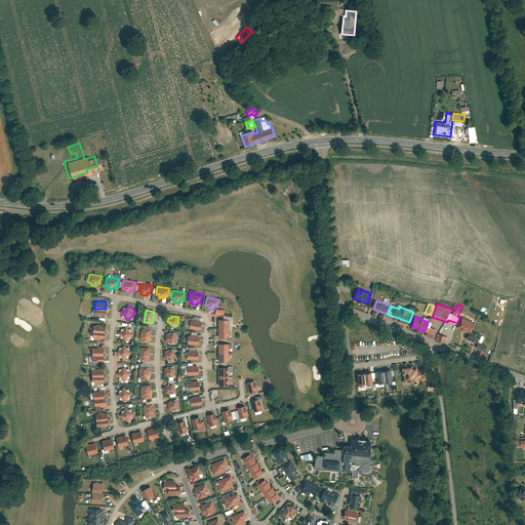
[(474,323),(461,317),(456,328),(469,333),(471,329),(474,323)]
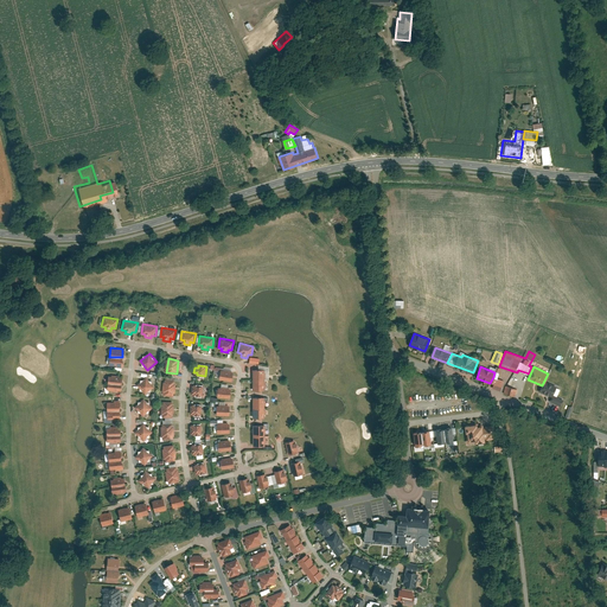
[(264,371),(254,370),(253,390),(263,391),(264,371)]
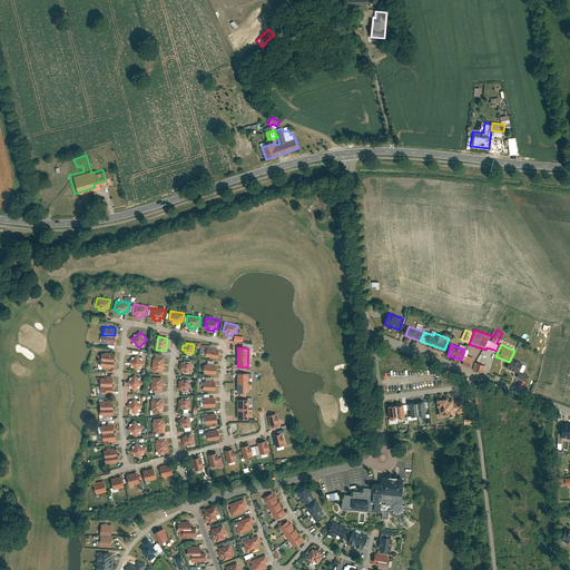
[(459,365),(469,369),(472,357),(463,354),(460,360),(459,365)]
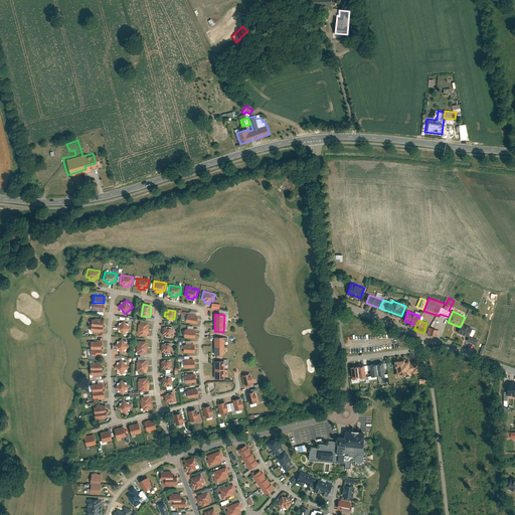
[(124,321),(117,327),(123,334),(130,327),(124,321)]
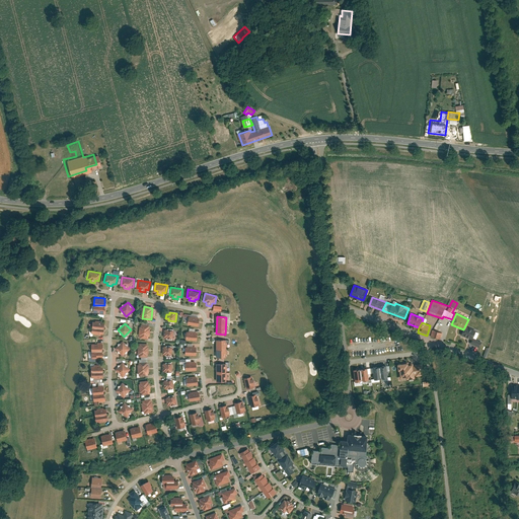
[(150,326),(141,324),(139,337),(148,338),(150,326)]
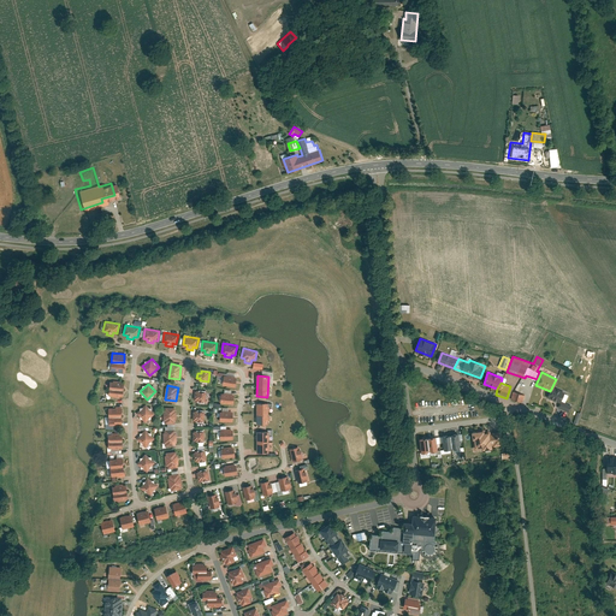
[(548,396),(560,402),(561,401),(564,391),(552,386),(550,391),(548,396)]
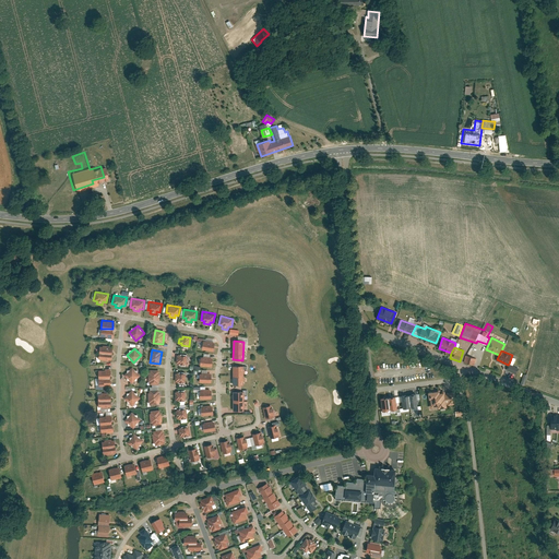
[(186,365),(188,356),(180,355),(179,357),(177,357),(176,361),(179,363),(178,364),(186,365)]
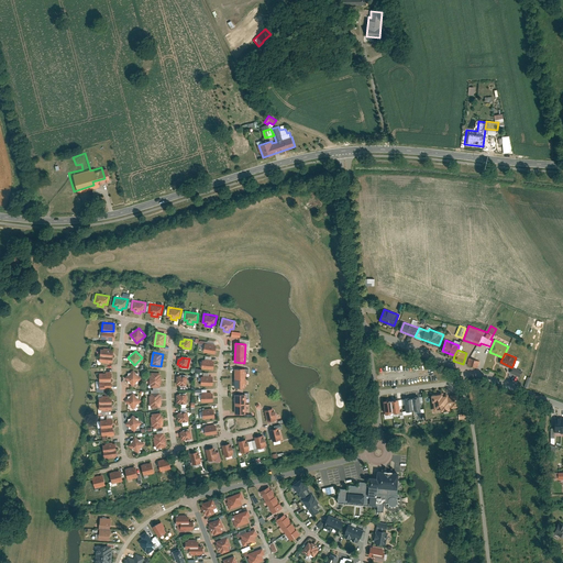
[(479,362),(470,359),(467,365),(477,368),(479,362)]
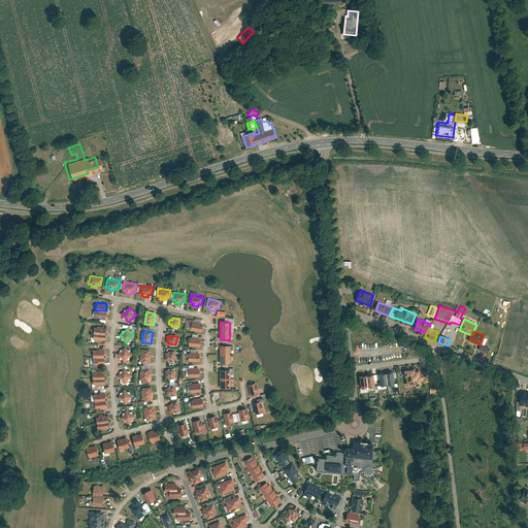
[(190,337),(190,345),(200,347),(200,338),(190,337)]
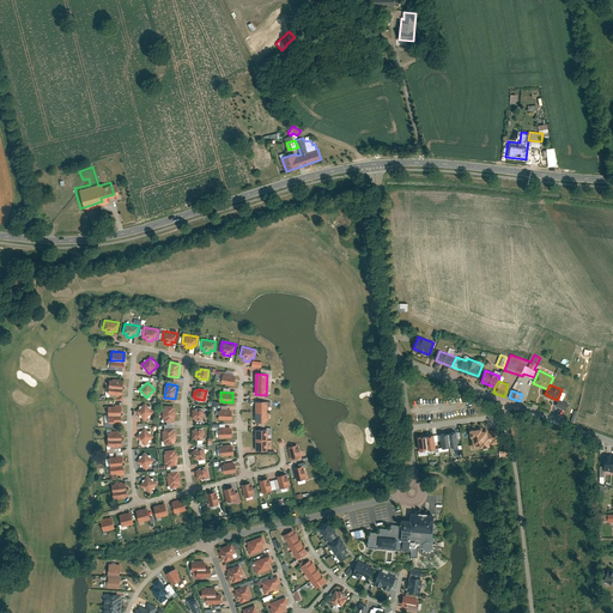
[(554,405),(566,411),(569,404),(558,399),(557,400),(554,405)]
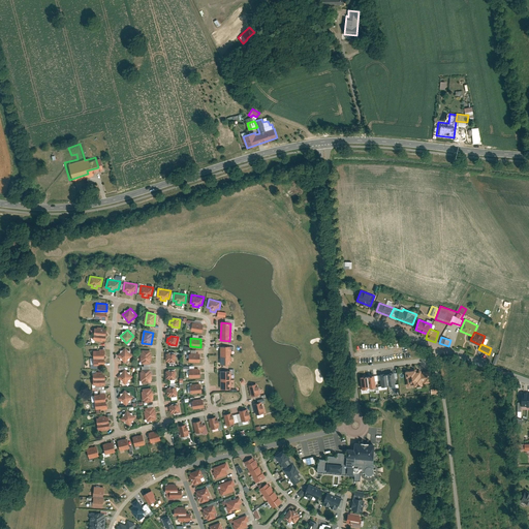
[(125,347),(118,354),(125,362),(132,355),(125,347)]
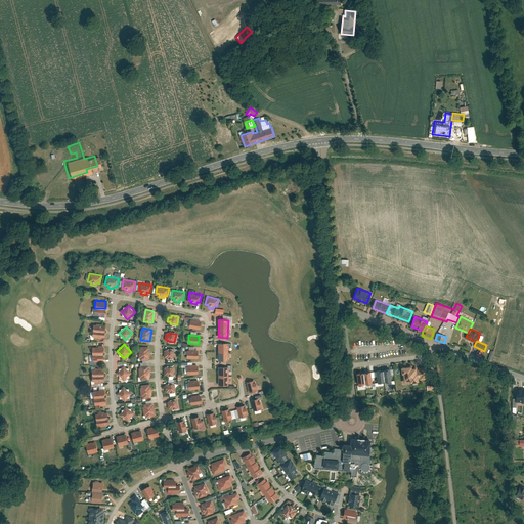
[(229,344),(219,344),(218,361),(228,361),(229,344)]
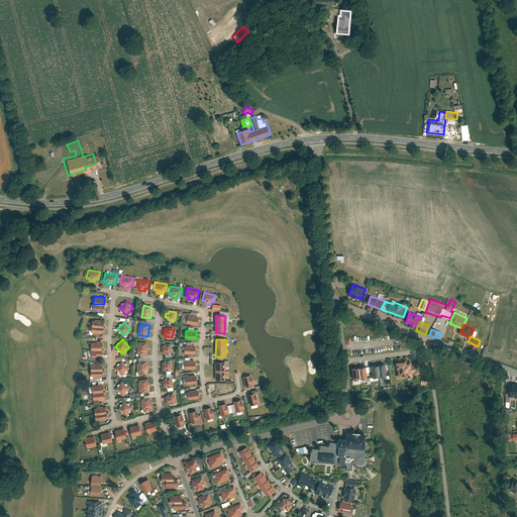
[(147,342),(138,342),(138,355),(146,355),(147,342)]
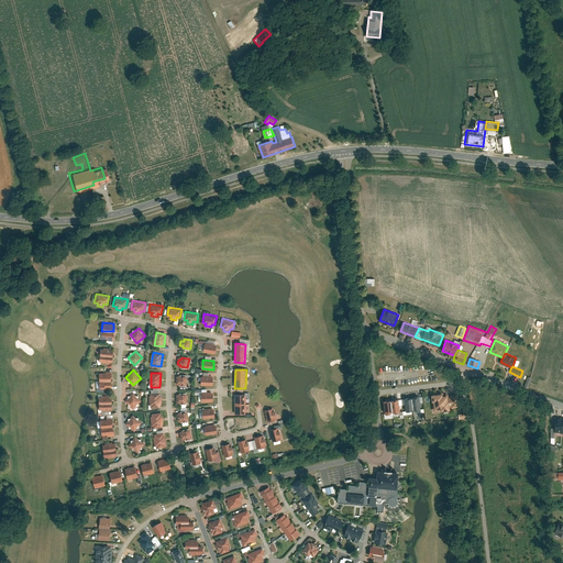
[(186,385),(187,376),(179,375),(178,377),(176,377),(176,383),(178,383),(178,385),(186,385)]
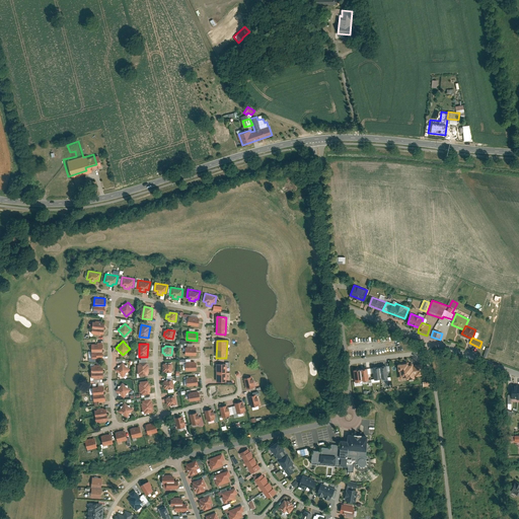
[(186,347),(186,355),(196,355),(196,347),(186,347)]
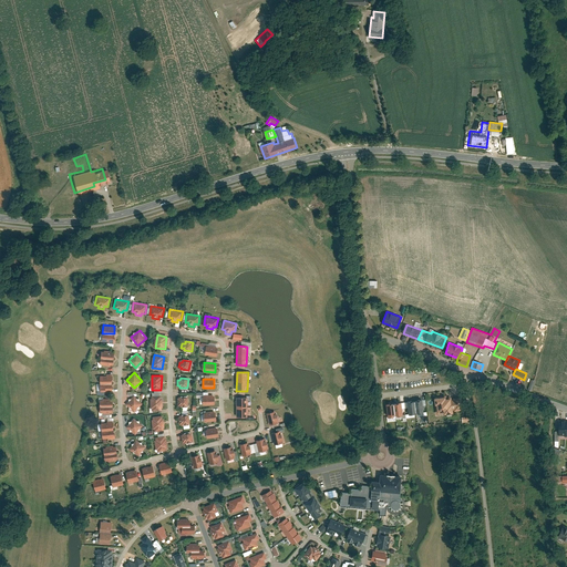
[(203,395),(203,404),(214,404),(214,394),(203,395)]
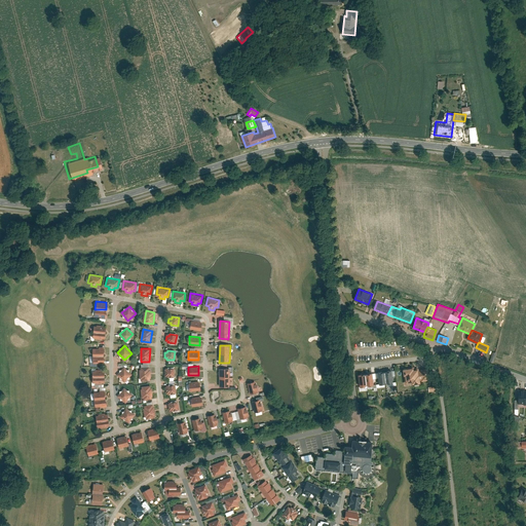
[(124,367),(117,375),(124,381),(132,374),(124,367)]
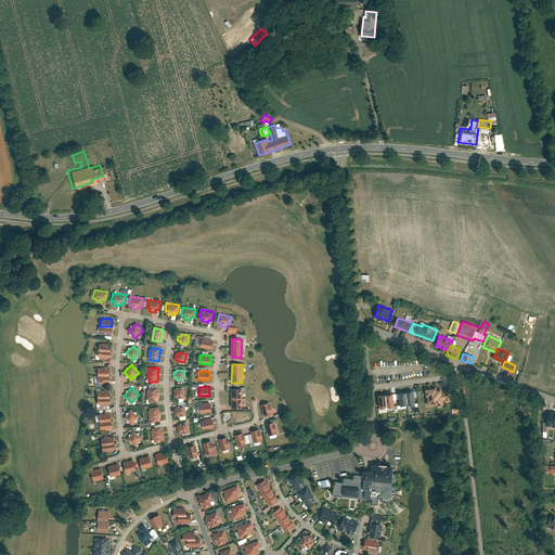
[(157,387),(147,388),(149,401),(157,400),(157,387)]
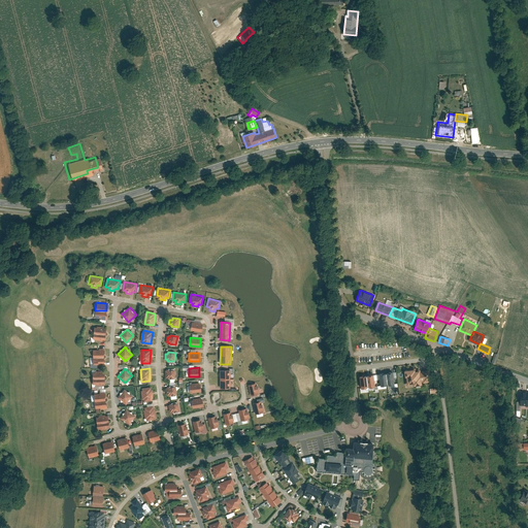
[(175,377),(174,369),(167,369),(167,371),(165,371),(165,376),(168,376),(168,378),(175,377)]
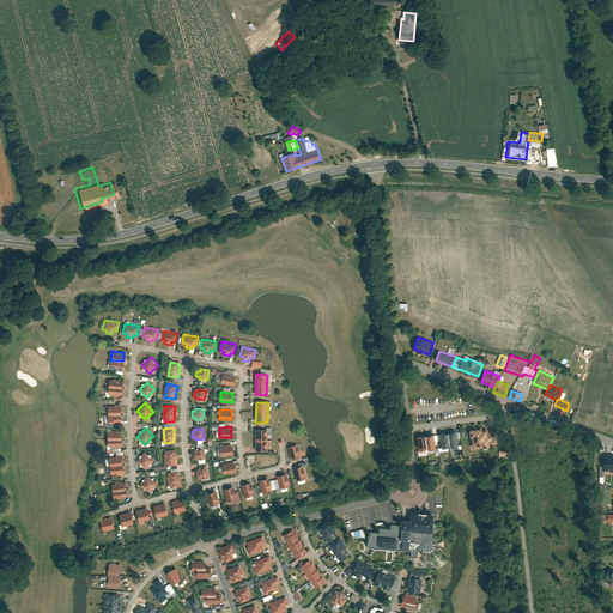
[(481,429),(469,430),(471,447),(479,445),(479,448),(487,447),(487,444),(486,431),(486,430),(481,430),(481,429)]
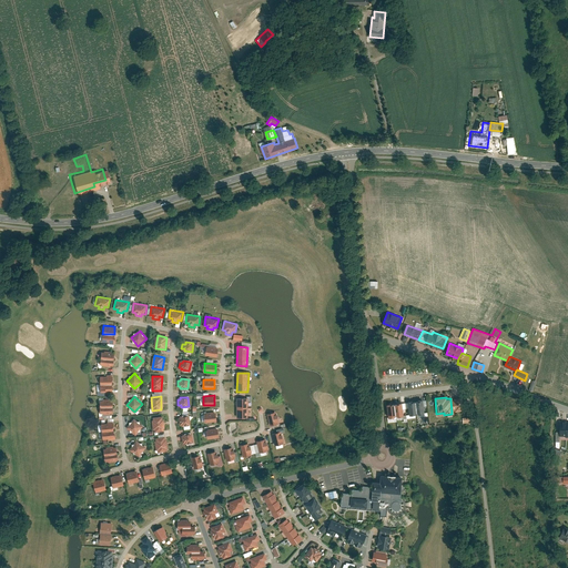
[(249,398),(236,398),(236,416),(249,417),(249,398)]
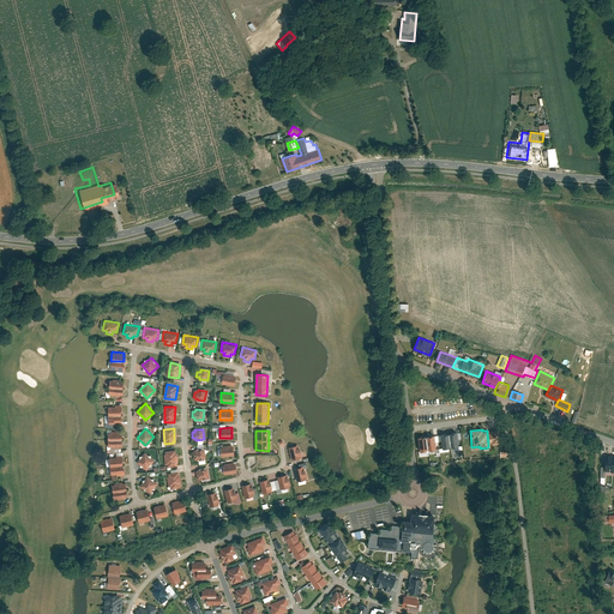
[(487,432),(488,445),(501,444),(500,431),(487,432)]
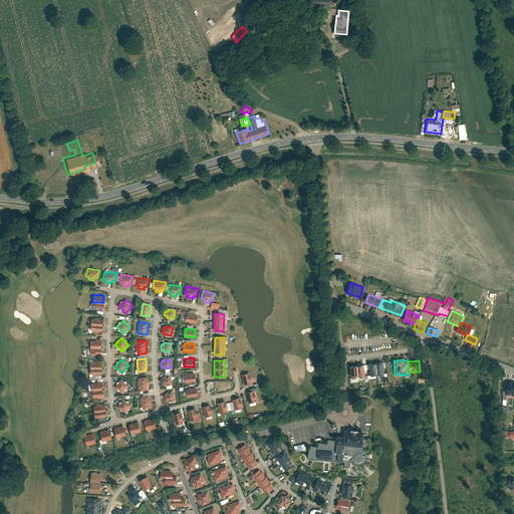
[(185,374),(186,382),(196,380),(195,372),(185,374)]
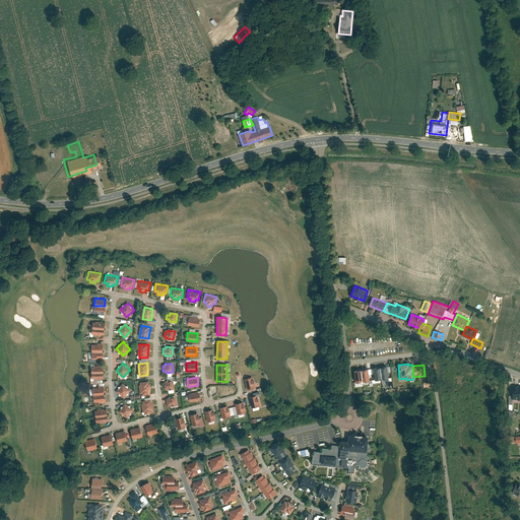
[(251,377),(245,379),(248,389),(254,387),(251,377)]
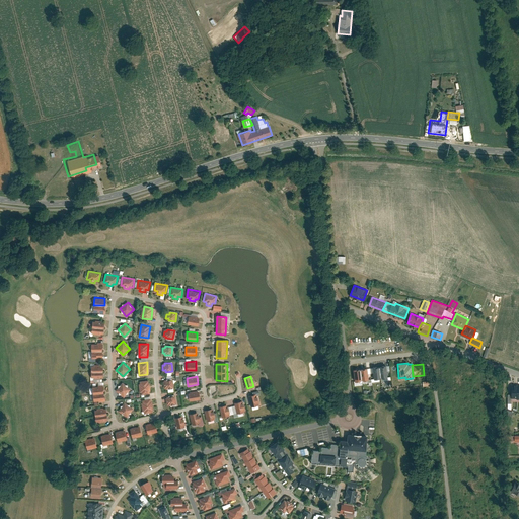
[(174,387),(173,379),(166,379),(166,381),(164,382),(164,386),(166,386),(167,388),(174,387)]
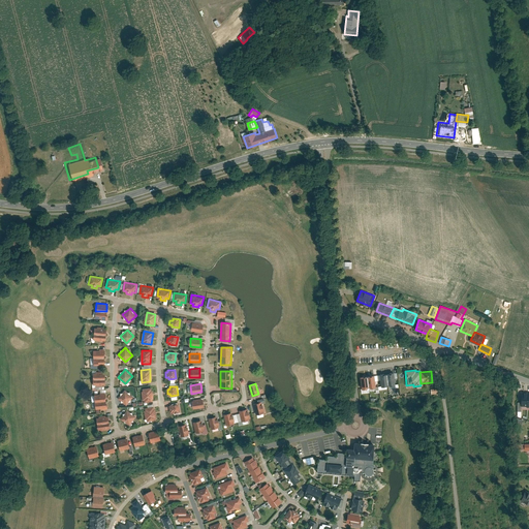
[(152,389),(143,389),(144,402),(153,402),(152,389)]
